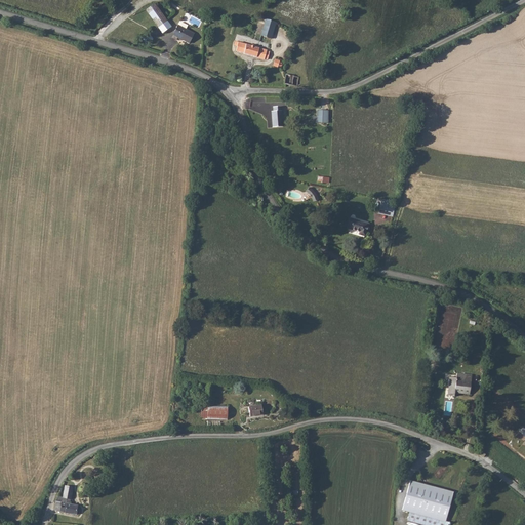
[(163,32),(171,26),(155,3),(147,9),(163,32)]
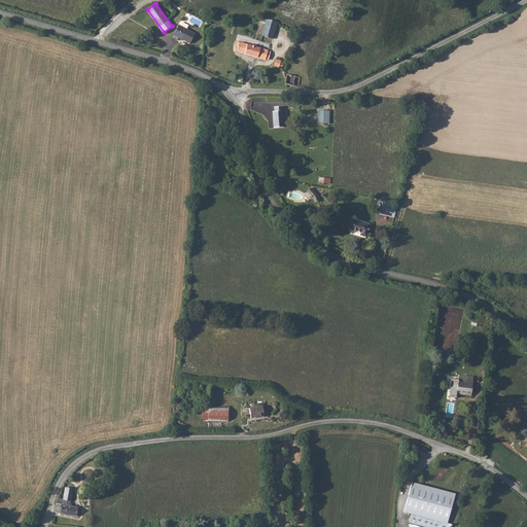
[(261,36),(272,39),(277,23),(268,20),(261,36)]
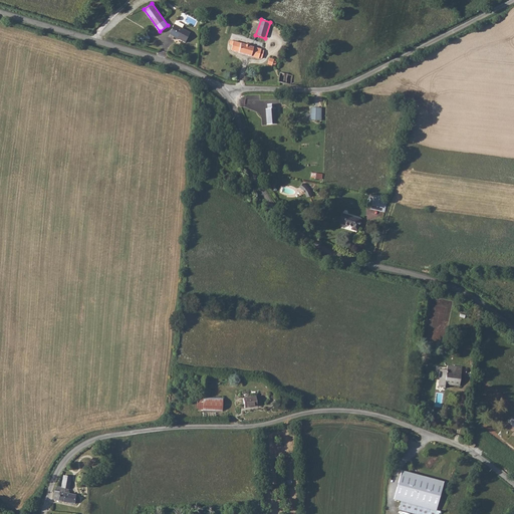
[(186,42),(191,32),(175,24),(170,34),(186,42)]
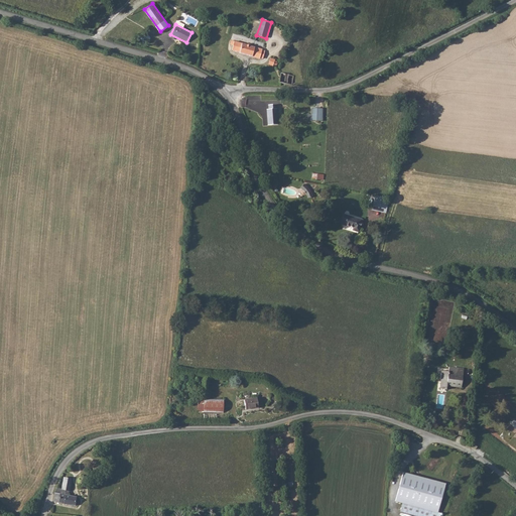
[(140,36),(144,42),(151,38),(147,32),(140,36)]
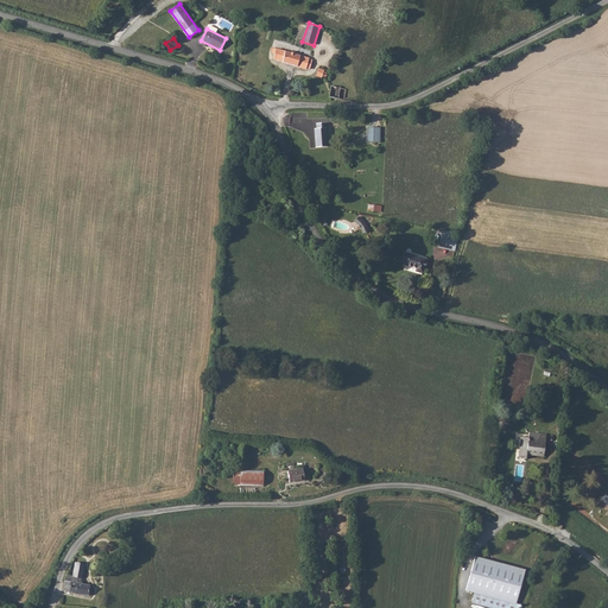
[(284,62),(310,69),(314,61),(310,59),(310,57),(273,46),(272,52),(276,52),(274,59),(284,62)]
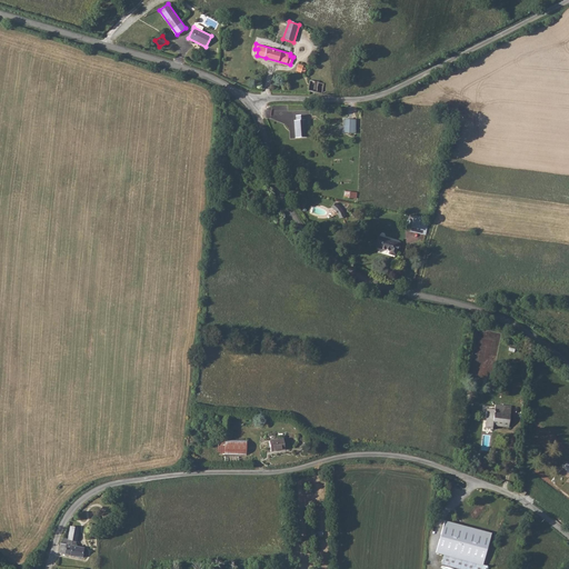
[(308,95),(323,95),(325,81),(310,77),(308,95)]
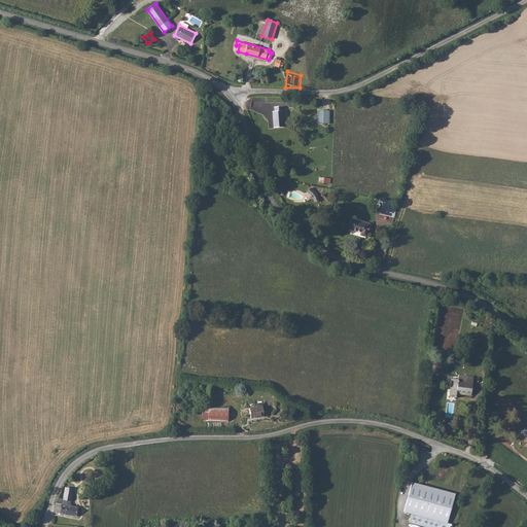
[(271,111),(273,128),(282,127),(280,106),(273,107),(273,111),(271,111)]
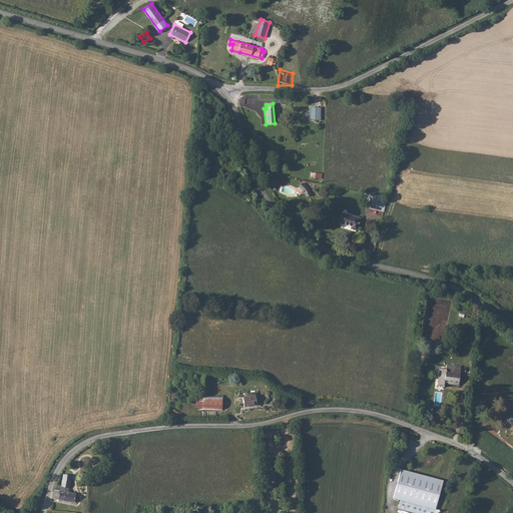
[(311,108),(311,119),(320,119),(320,106),(311,106),(311,108)]
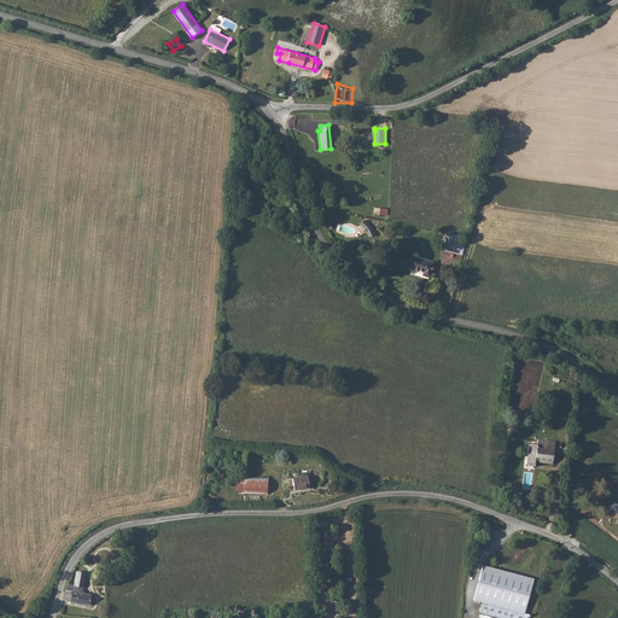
[(367,217),(360,223),(372,238),(379,232),(367,217)]
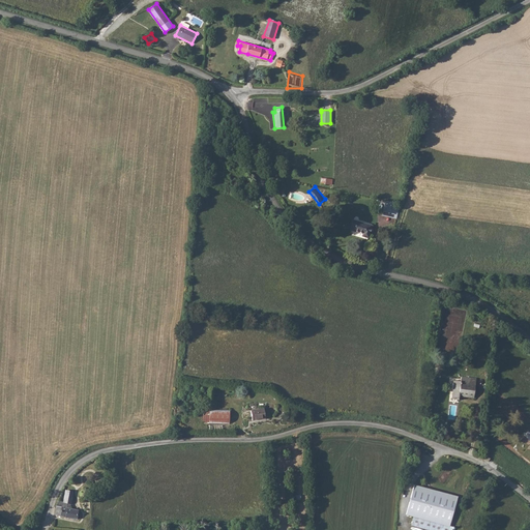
[(383,215),(396,218),(401,204),(386,200),(383,215)]
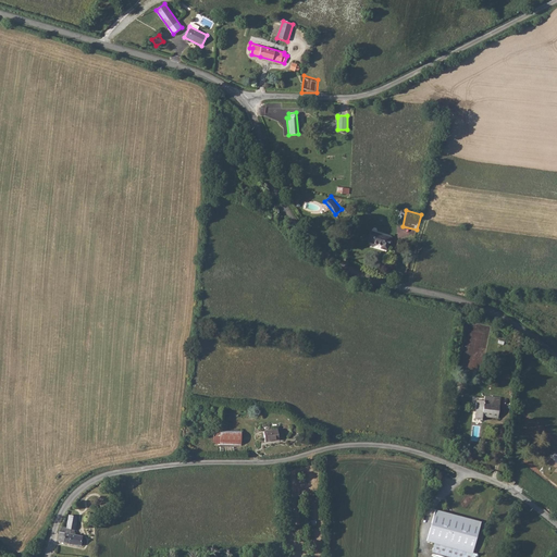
[(382,246),(382,248),(387,249),(391,237),(371,233),(368,243),(382,246)]
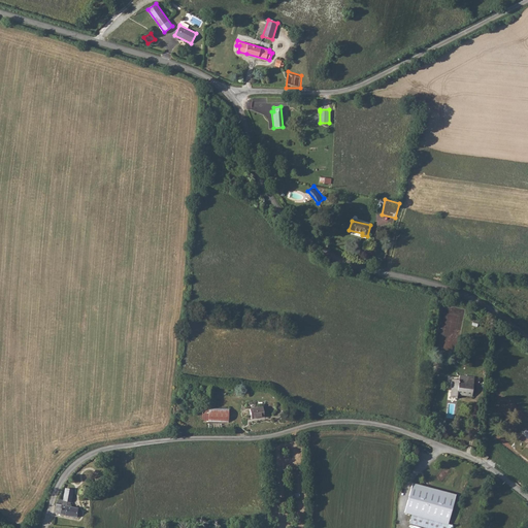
[(460,375),(460,380),(459,385),(452,384),(451,397),(457,398),(458,395),(471,395),(474,376),(460,375)]
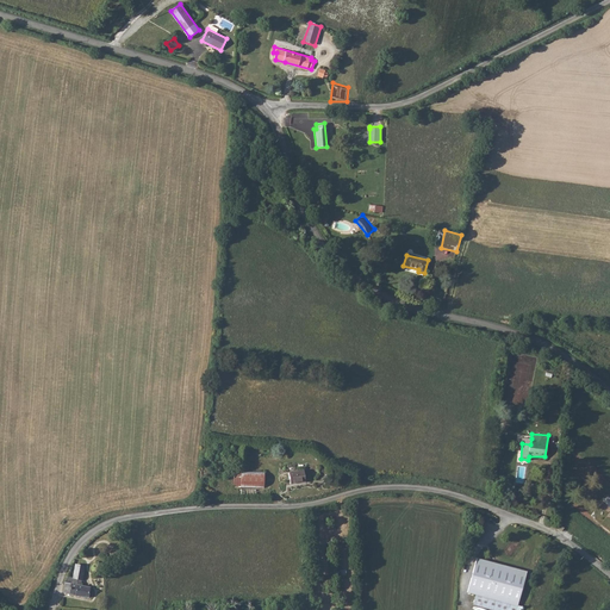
[(265,489),(266,473),(232,470),(230,486),(265,489)]
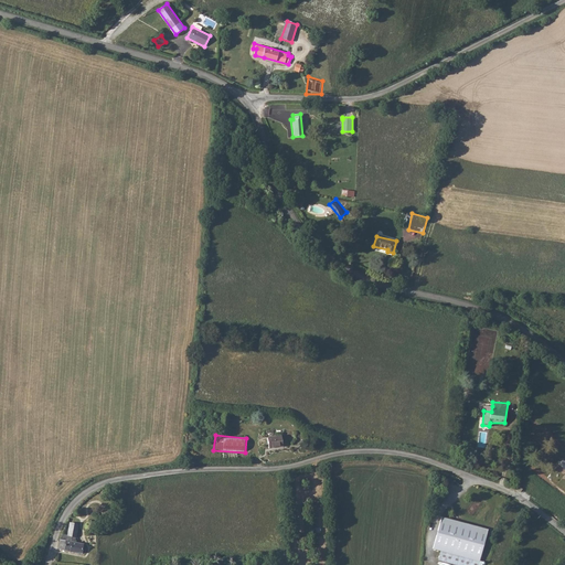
[(285,449),(285,438),(270,439),(270,450),(285,449)]
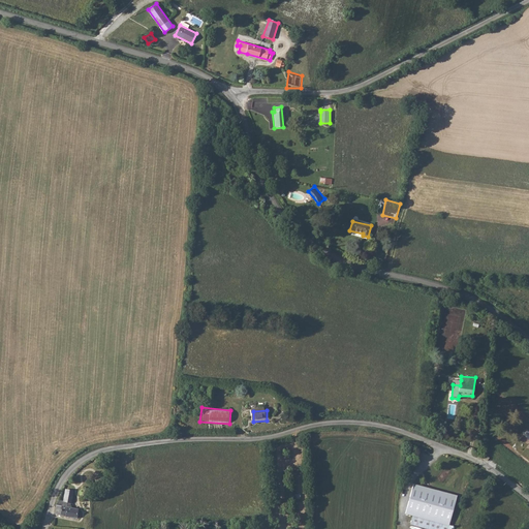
[(413,484),(405,514),(412,516),(409,525),(424,528),(450,528),(452,526),(448,525),(457,495),(413,484)]
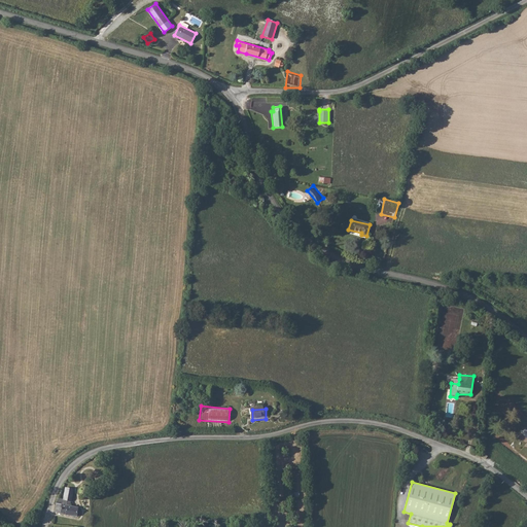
[(56,503),(55,512),(76,517),(77,506),(72,505),(70,505),(72,488),(65,487),(63,498),(57,498),(56,503)]
